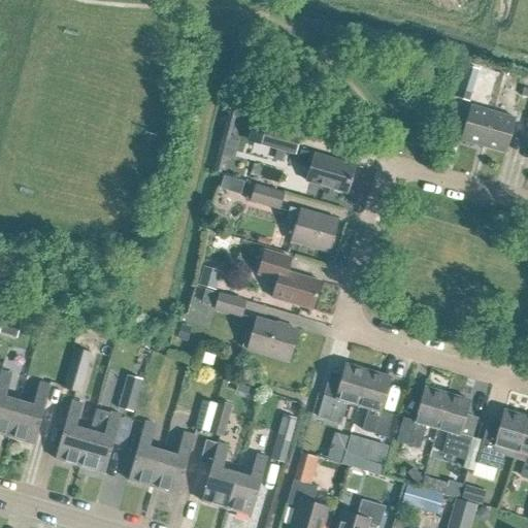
[(470,94),(477,70),(465,66),(458,90),(470,94)]
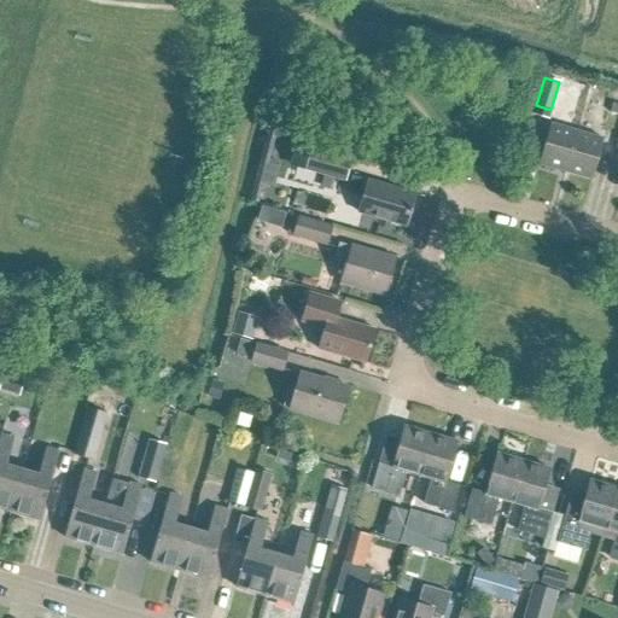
[(617,99),(608,97),(599,129),(617,135),(617,99)]
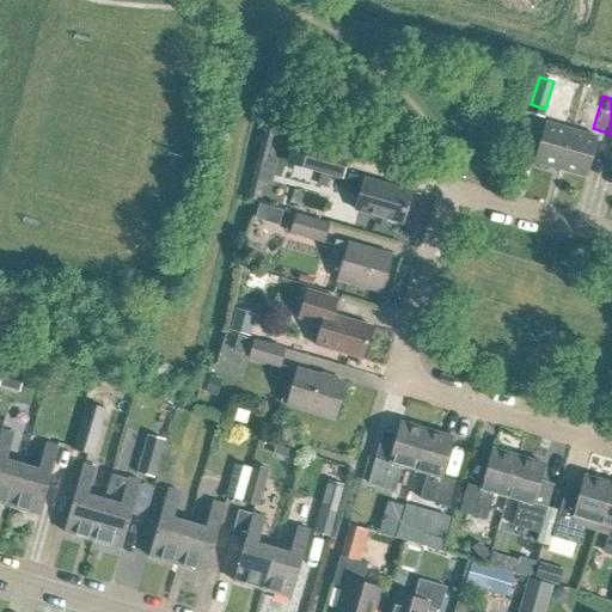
[(558,170),(570,129),(544,122),(532,163),(558,170)]
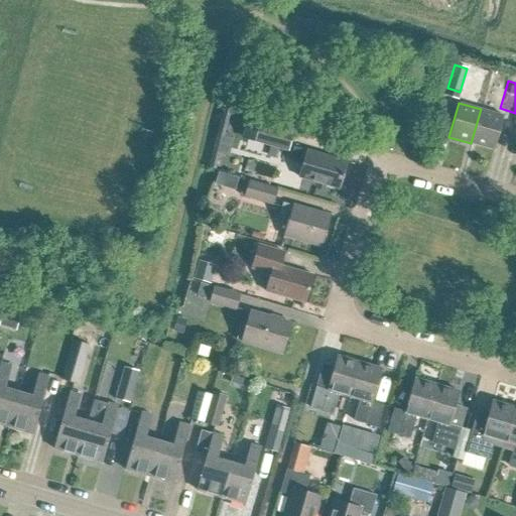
[(481,109),(471,143),(493,149),(503,116),(481,109)]
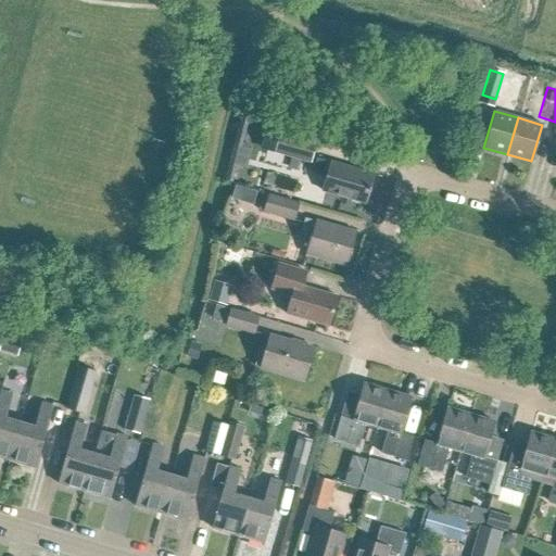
[(310,161),(314,144),(280,135),(276,151),(310,161)]
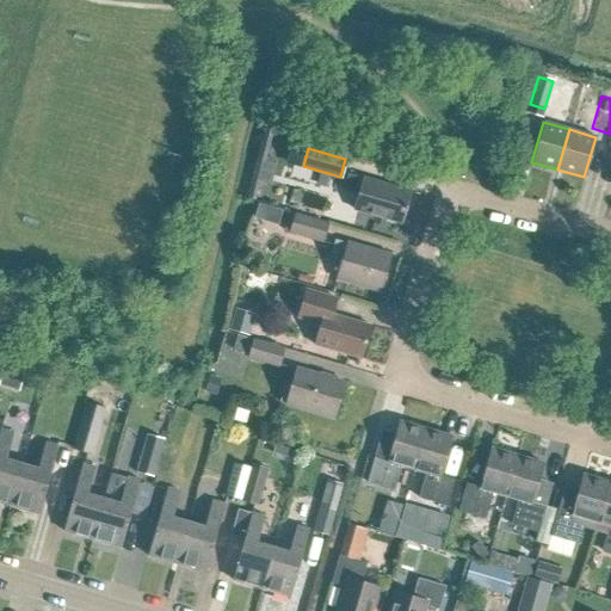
[(363,178),(346,173),(343,189),(358,193),(353,210),(400,223),(409,191),(363,178)]
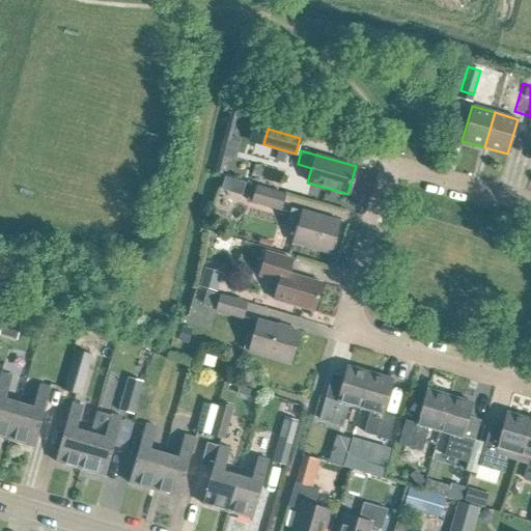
[(228,174),(224,189),(245,195),(249,179),(228,174)]
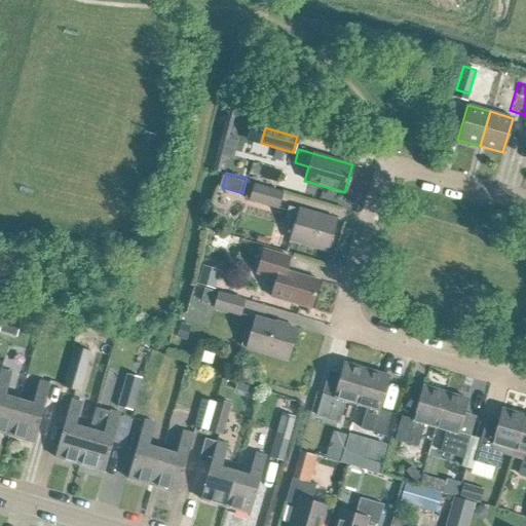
[(277,209),(283,193),(254,185),(250,201),(277,209)]
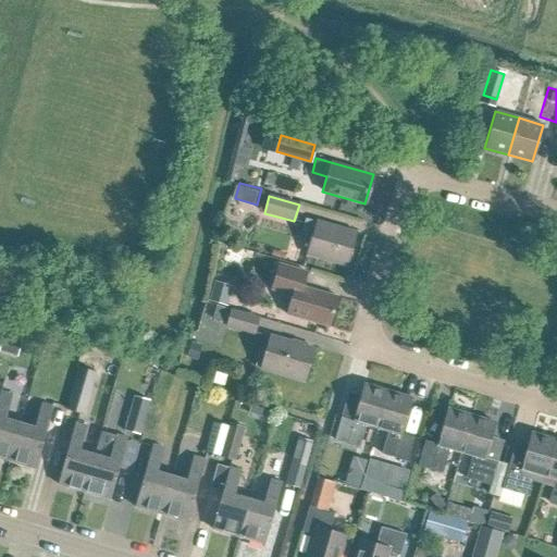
[(347,267),(357,234),(306,220),(301,235),(311,237),(306,255),(347,267)]
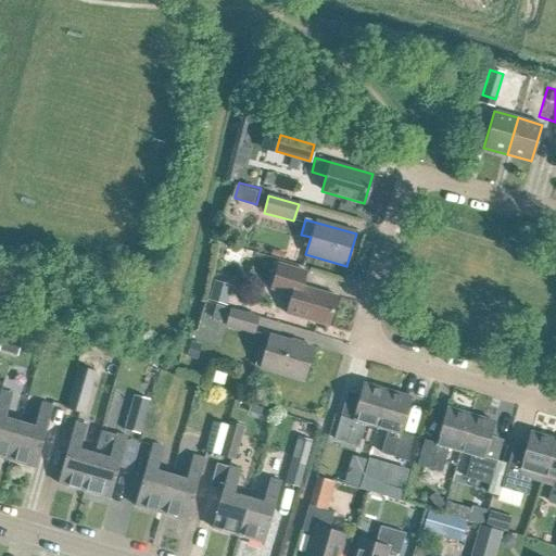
[(282,261),(285,253),(272,250),(269,256),(282,261)]
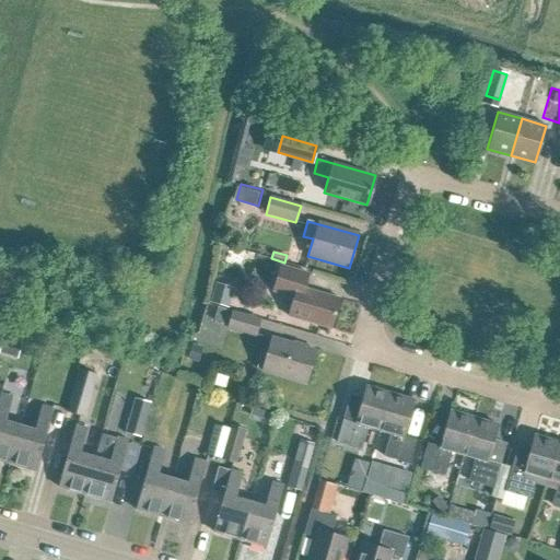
[(330,328),(339,299),(304,288),(308,273),(280,265),(272,291),(293,298),(288,316),(330,328)]
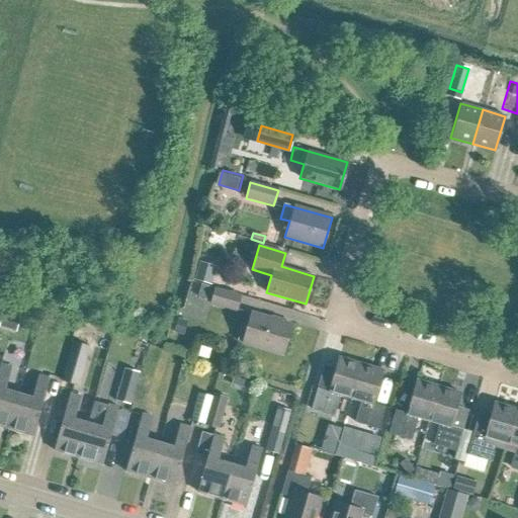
[(234,311),(239,295),(213,287),(209,304),(234,311)]
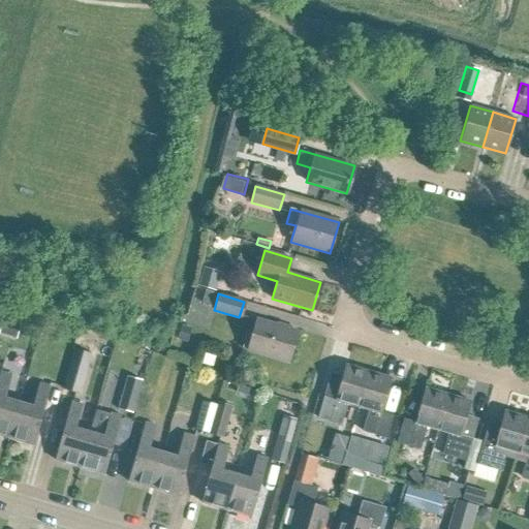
[(0,334),(16,339),(21,321),(2,316),(0,323),(0,334)]
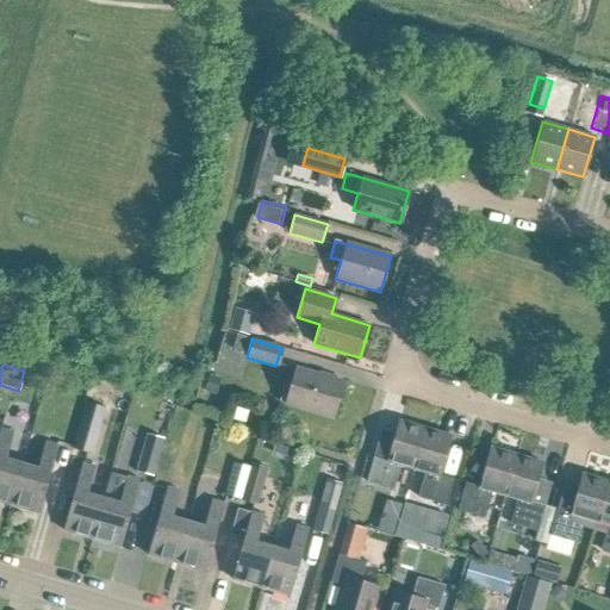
[(332,417),(343,383),(293,368),(288,386),(282,385),(278,402),(332,417)]
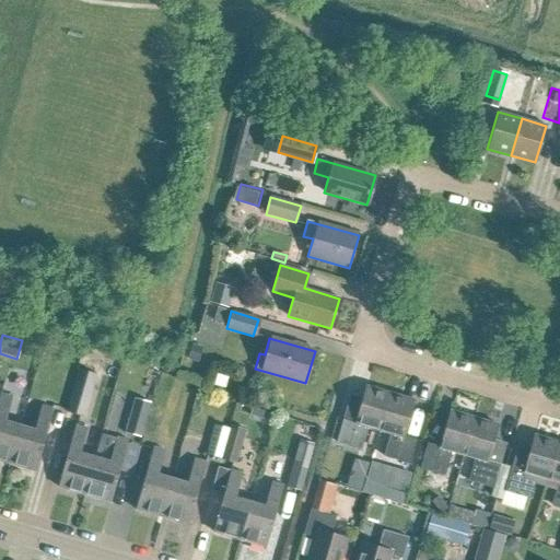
[(84,417),(96,375),(77,370),(65,411),(84,417)]
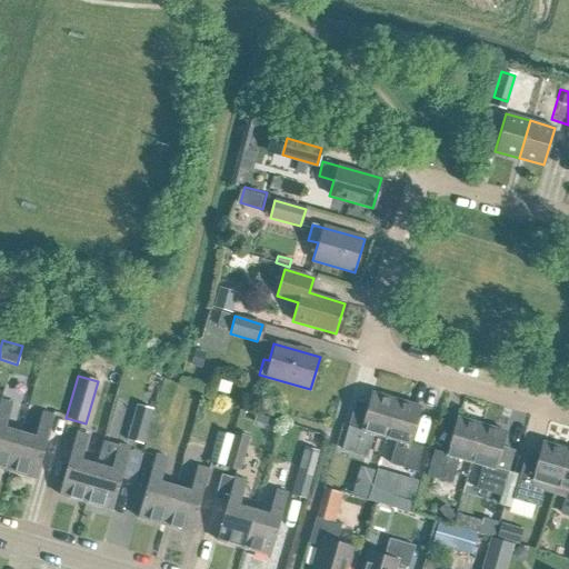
[(228,393),(231,383),(219,380),(217,390),(228,393)]
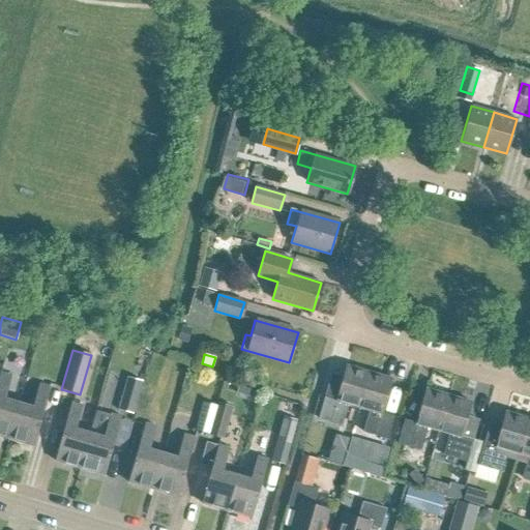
[(359,407),(370,373),(347,365),(337,400),(325,396),(319,418),(342,425),(348,404),(359,407)]
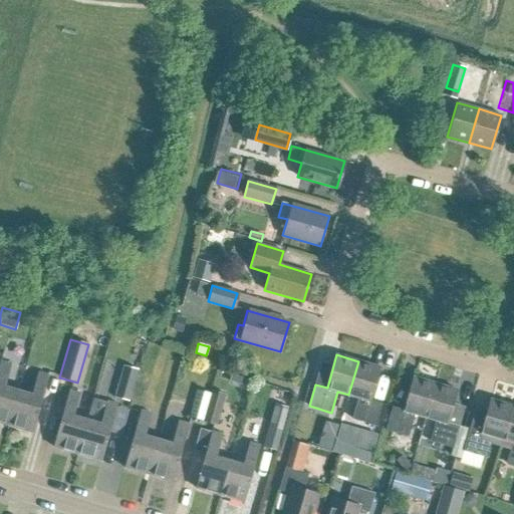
[(358,361),(348,395),(358,397),(351,419),(374,425),(381,403),(369,400),(378,367),(358,361)]
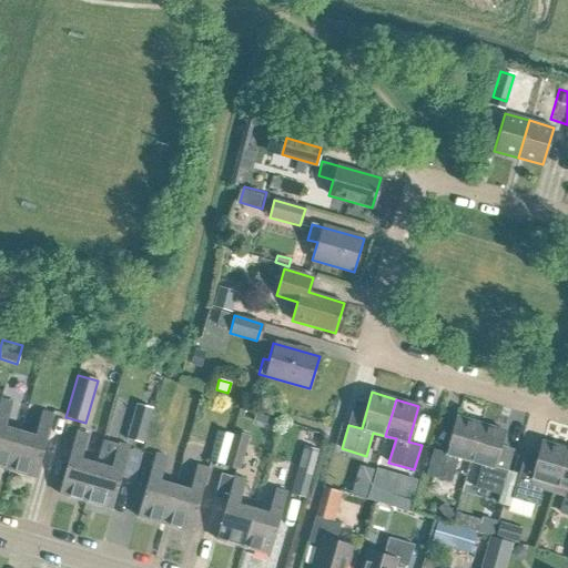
[(0,467),(9,470),(20,433),(4,428),(11,404),(1,401),(0,403),(0,467)]
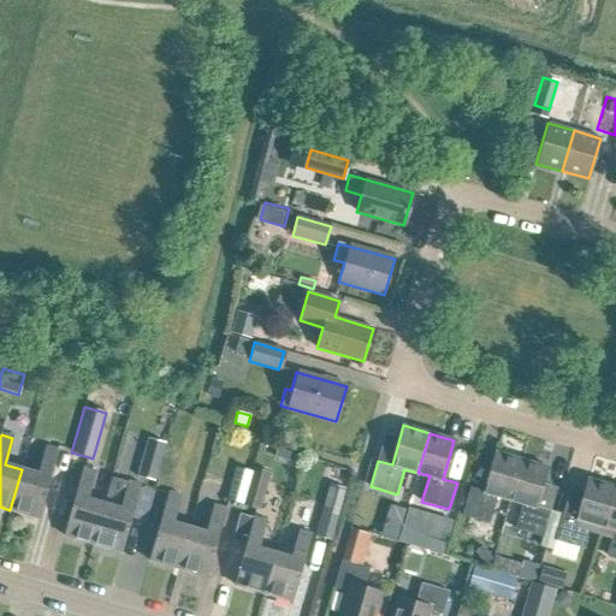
[(154,480),(165,443),(147,438),(137,475),(154,480)]
